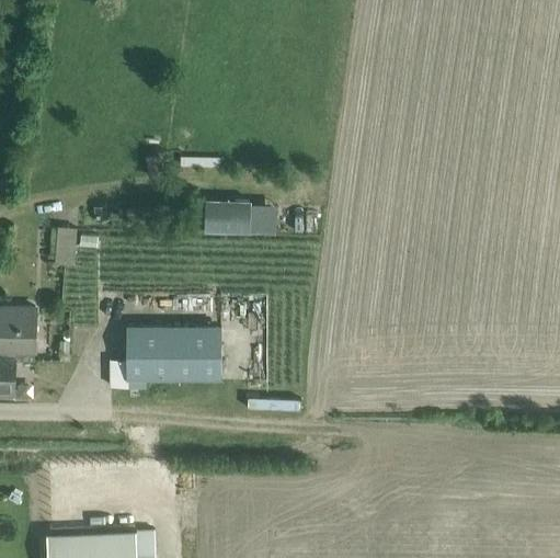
[(162,155),(146,157),(149,180),(167,177),(162,155)]
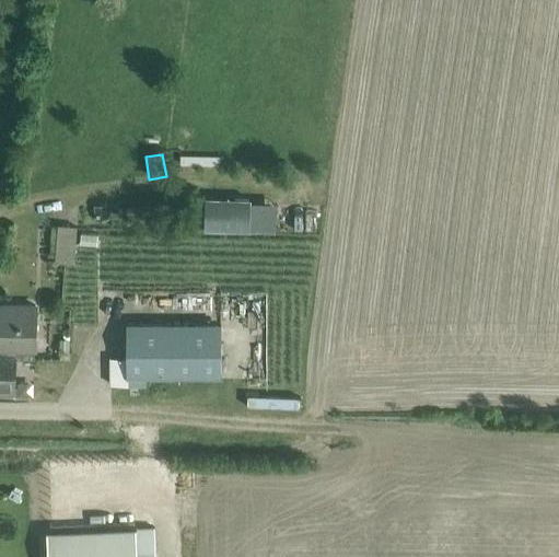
[(277,234),(278,202),(208,200),(207,232),(277,234)]
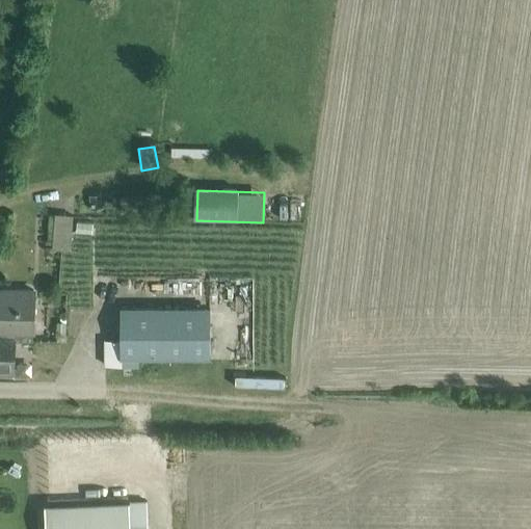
[(55,215),(54,248),(73,249),(74,216),(55,215)]
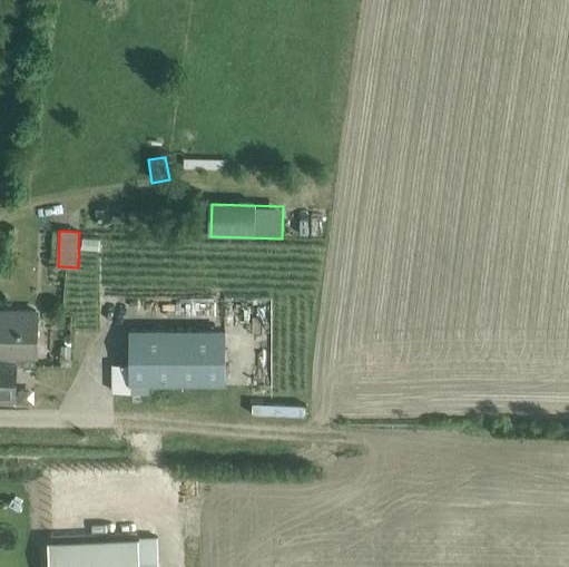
[(35,314),(0,314),(0,367),(15,367),(15,369),(35,369),(35,314)]
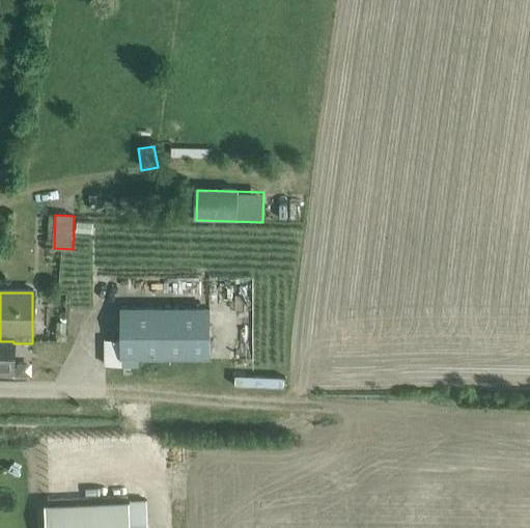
[(120,359),(208,359),(208,311),(119,312),(119,342),(104,342),(104,367),(120,367),(120,359)]
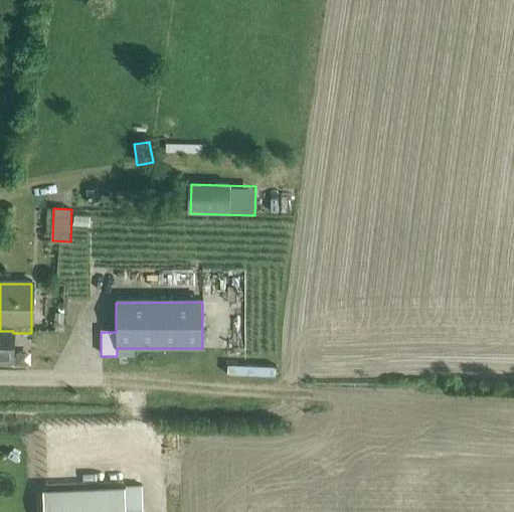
[(0,363),(13,363),(13,333),(13,331),(0,331),(0,363)]
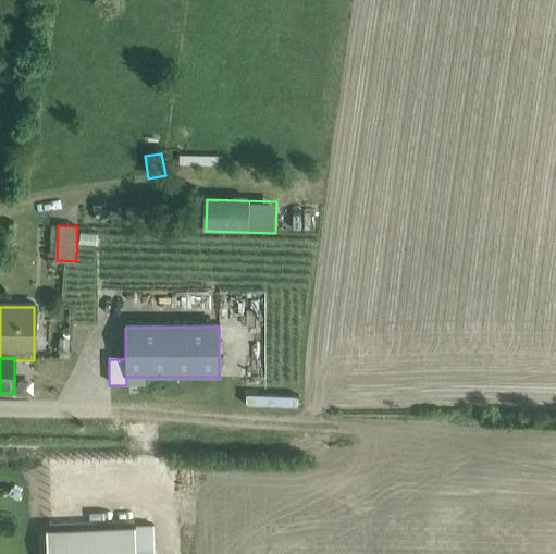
[(153,553),(153,528),(134,529),(68,531),(46,532),(46,553),(153,553)]
